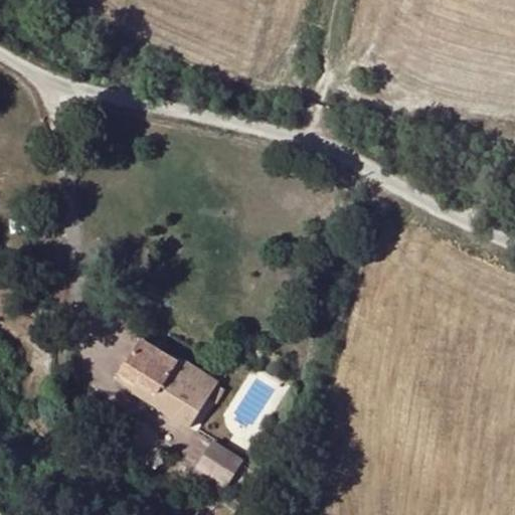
[(216,383),(218,380),(185,359),(181,367),(140,341),(120,372),(137,384),(154,394),(149,403),(188,427),(207,396),(216,383)]
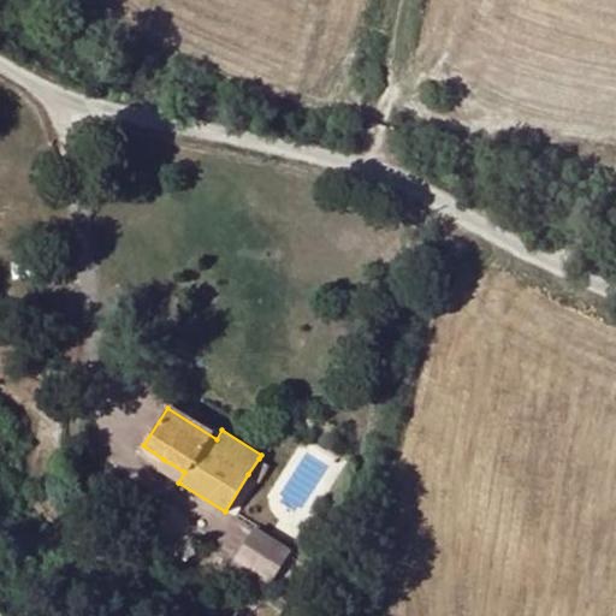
[(270,466),(259,458),(248,474),(259,481),(270,466)]
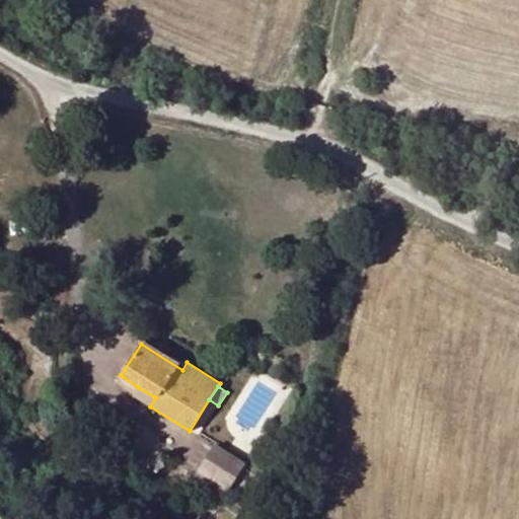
[(133,395),(150,406),(155,397),(138,387),(133,395)]
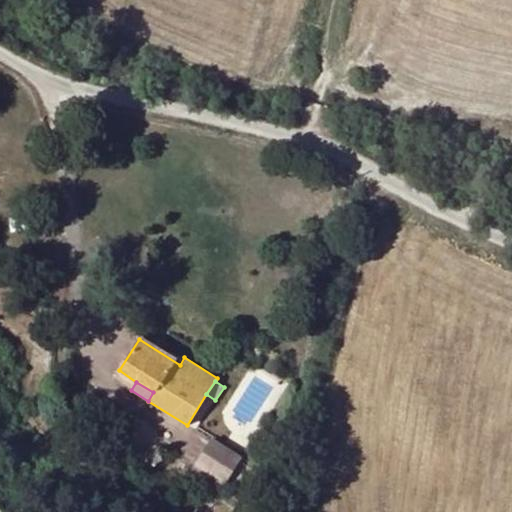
[(239,457),(212,438),(193,467),(222,485),(239,457)]
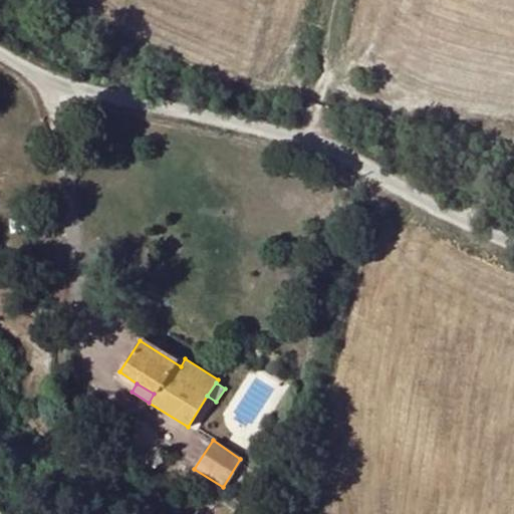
[(136,458),(146,471),(161,462),(156,449),(136,458)]
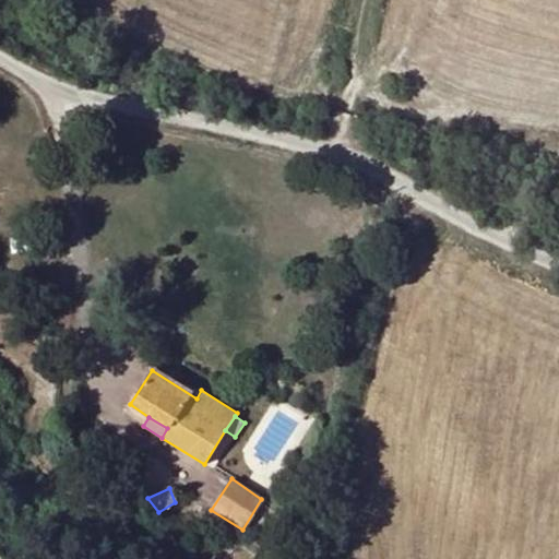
[(242,530),(211,510),(204,519),(235,540),(242,530)]
